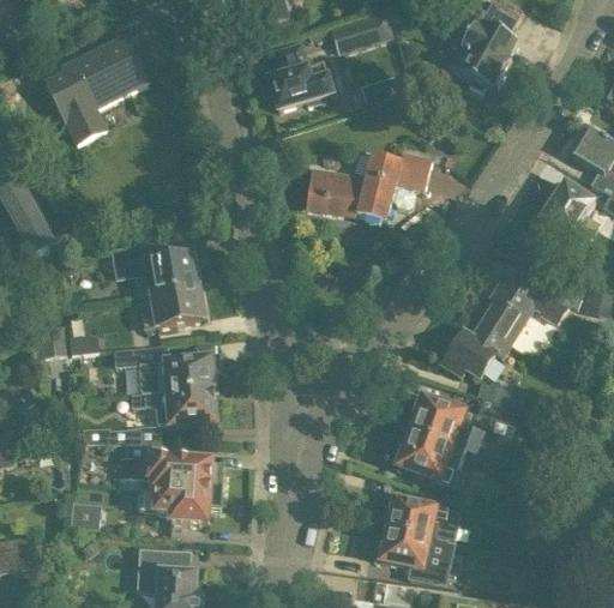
[(244,0),(254,34),(289,23),(282,0),(244,0)]
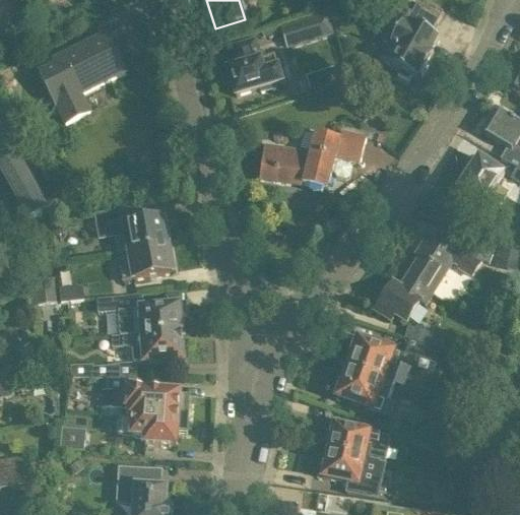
[(431,33),(441,14),(417,1),(411,11),(395,2),(385,20),(392,24),(383,40),(388,43),(380,57),(399,68),(396,73),(408,80),(411,75),(415,77),(417,75),(420,76),(434,53),(431,52),(439,38),(431,33)]
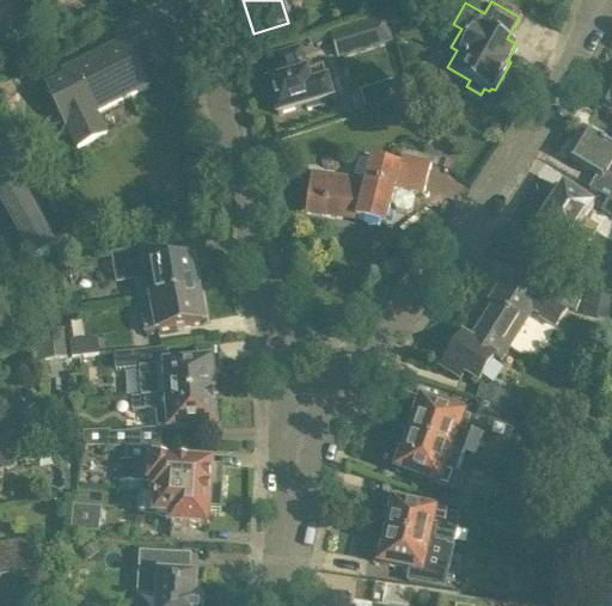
[(390,36),(384,14),(332,30),(338,51),(356,47),(353,37),(372,32),(374,41),(390,36)]
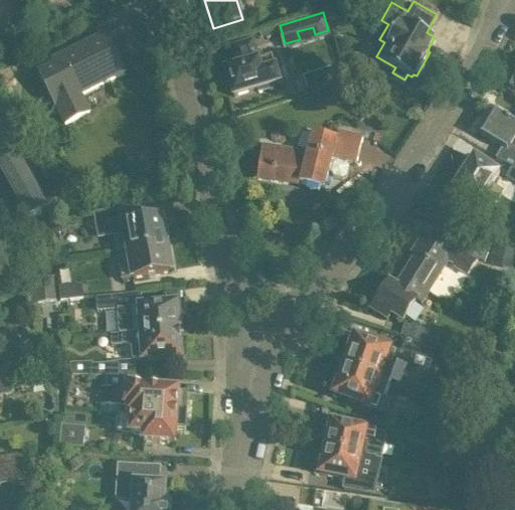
[(231,43),(236,62),(225,66),(233,94),(258,86),(259,90),(273,86),(272,81),(280,79),(272,52),(258,56),(252,37),(231,43)]
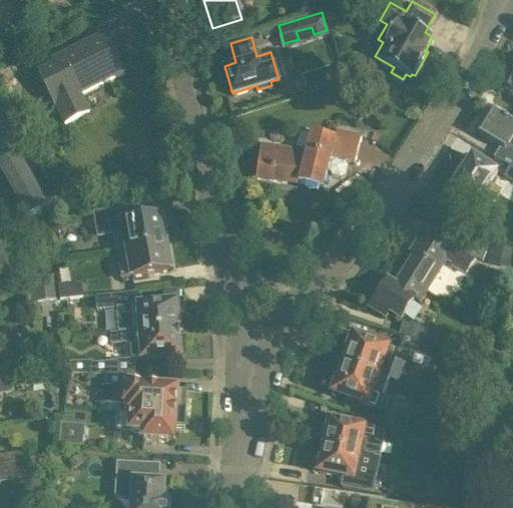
[(52,56),(55,61),(38,69),(64,120),(88,108),(79,91),(110,75),(103,62),(116,55),(109,42),(97,48),(96,46),(79,54),(74,45),(52,56)]
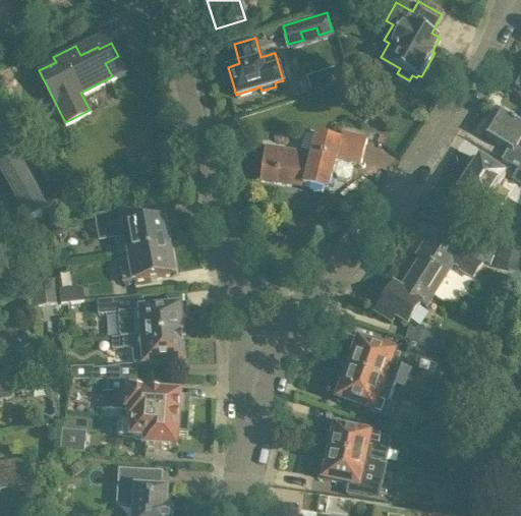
[(17,60),(0,68),(0,84),(24,72),(17,60)]
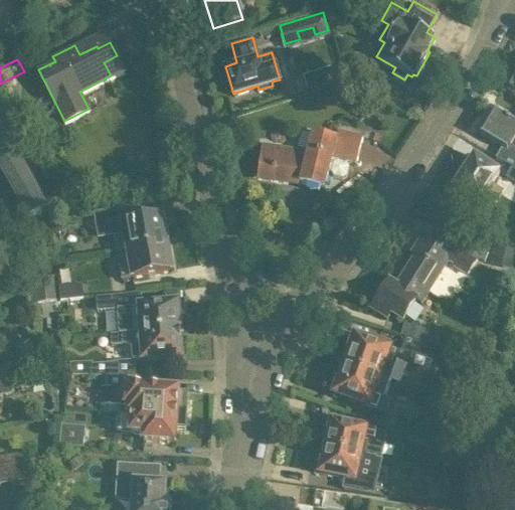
[(0,168),(27,217),(47,206),(47,205),(49,205),(46,181),(0,94),(0,168)]
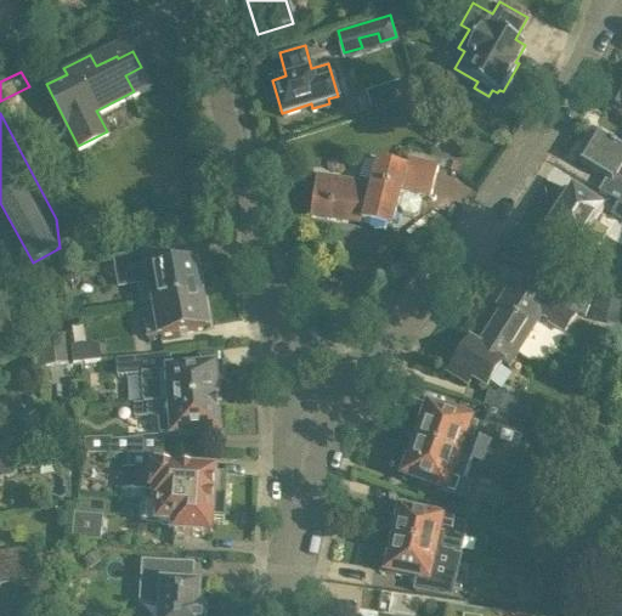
[(621,175),(615,171),(621,159),(621,145),(597,130),(580,159),(606,175),(599,187),(617,197),(621,199),(621,175)]
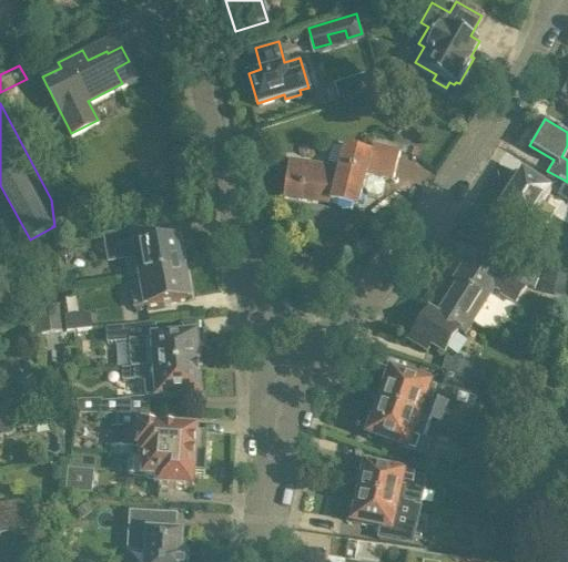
[(47,143),(33,151),(29,153),(43,180),(62,170),(47,143)]
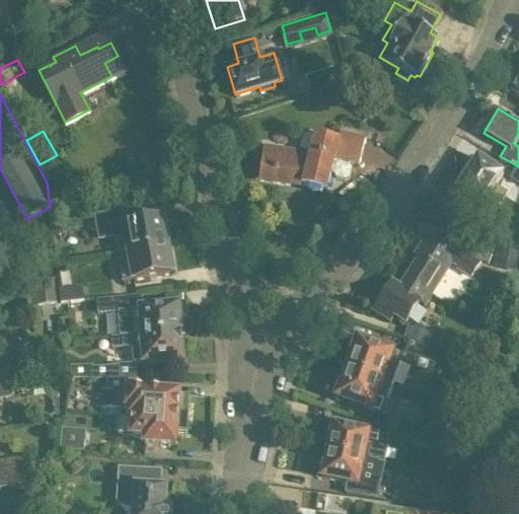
[(264,144),(258,177),(290,182),(290,177),(302,179),(302,181),(326,189),(327,187),(326,187),(330,171),(334,171),(337,174),(345,177),(349,174),(351,166),(349,162),(340,160),(341,156),(359,161),(363,145),(339,139),(340,137),(315,131),(314,132),(315,132),(310,150),(264,144)]
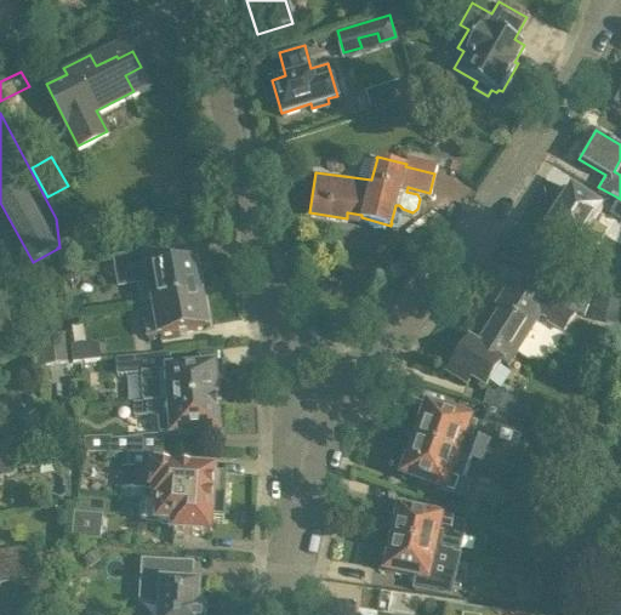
[(560,200),(540,233),(556,243),(562,234),(576,243),(577,241),(590,250),(600,233),(588,226),(602,204),(571,184),(570,187),(563,186),(557,195),(560,200)]
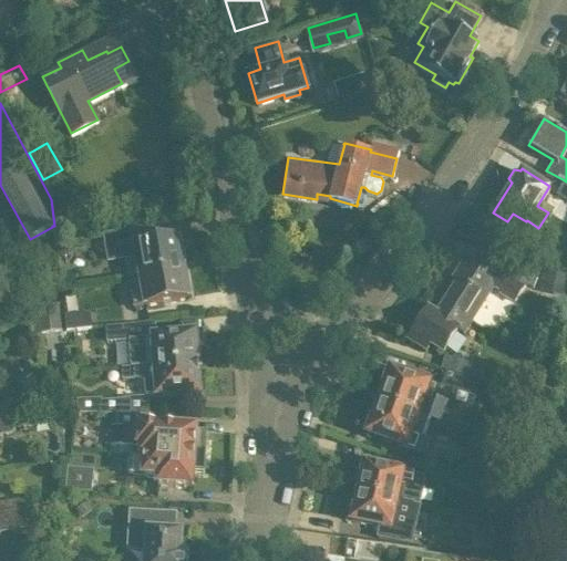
[(566,182),(563,179),(556,191),(566,197),(566,182)]
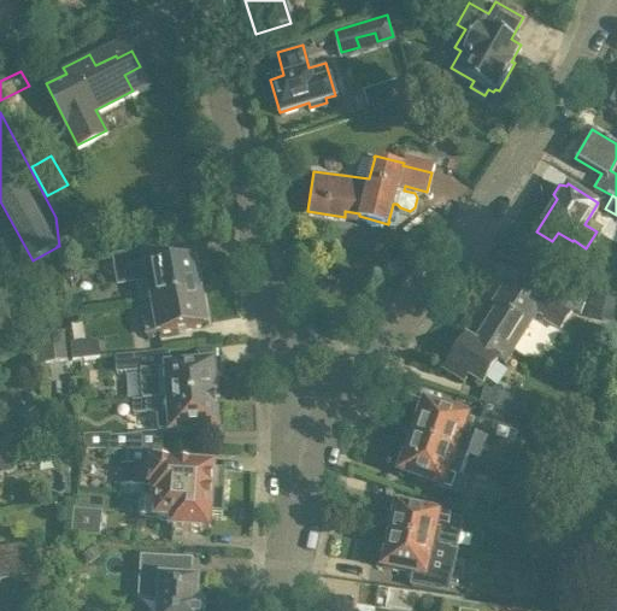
[(193,256),(148,263),(146,245),(101,252),(106,274),(134,269),(139,298),(152,295),(152,297),(199,289),(199,285),(201,282),(199,272),(197,270),(193,256)]
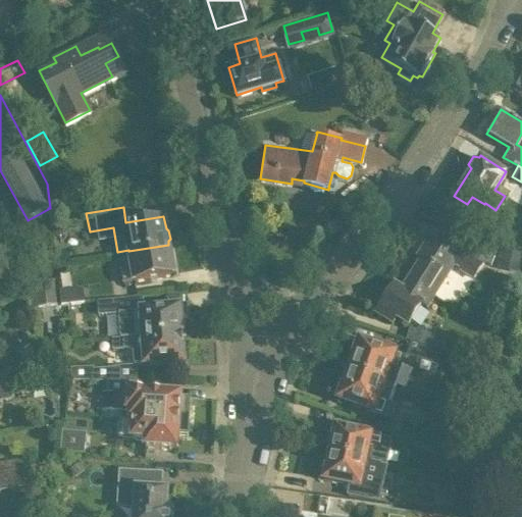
[(468,246),(493,255),(499,242),(473,233),(468,246)]
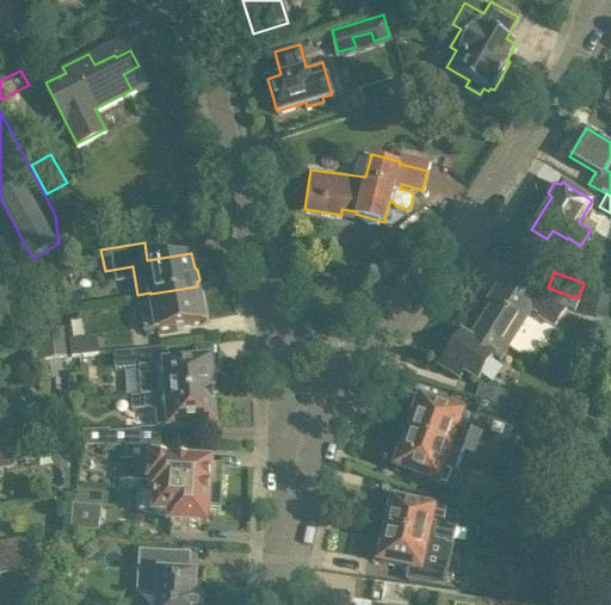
[(479,325),(507,343),(531,306),(539,310),(539,312),(554,321),(563,306),(516,276),(511,284),(499,278),(488,296),(494,300),(479,325)]
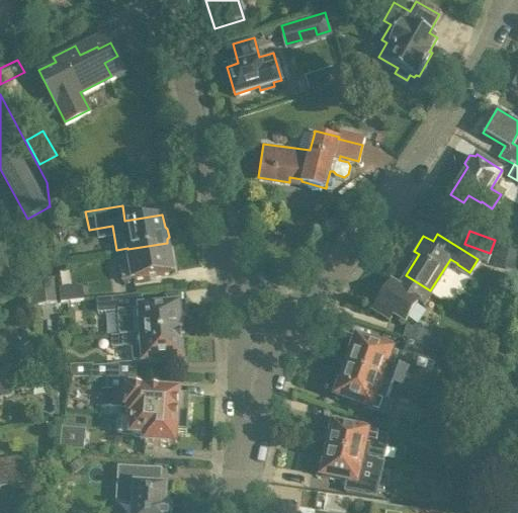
[(167,243),(127,249),(131,264),(119,266),(121,278),(133,276),(133,277),(172,270),(170,255),(172,252),(170,245),(168,243),(167,243)]
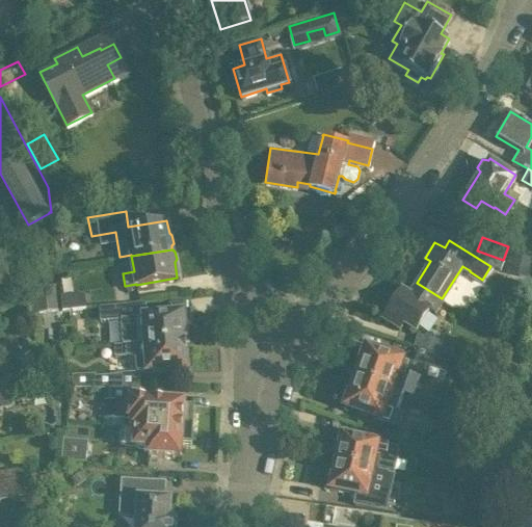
[(54,252),(44,254),(47,267),(56,266),(54,252)]
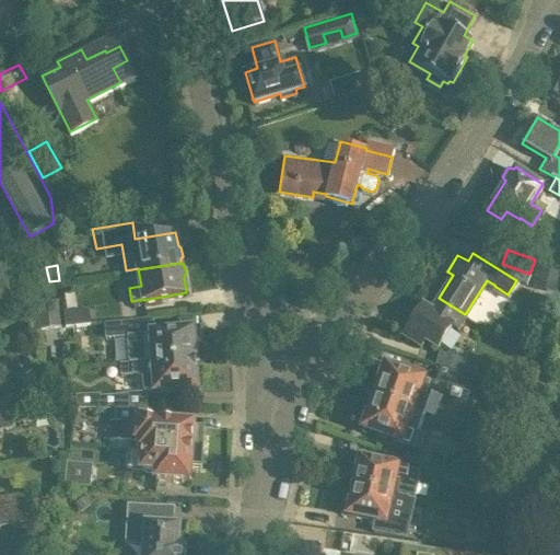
[(465,314),(439,298),(432,308),(422,302),(404,333),(420,343),(424,337),(438,346),(452,324),(457,327),(465,314)]
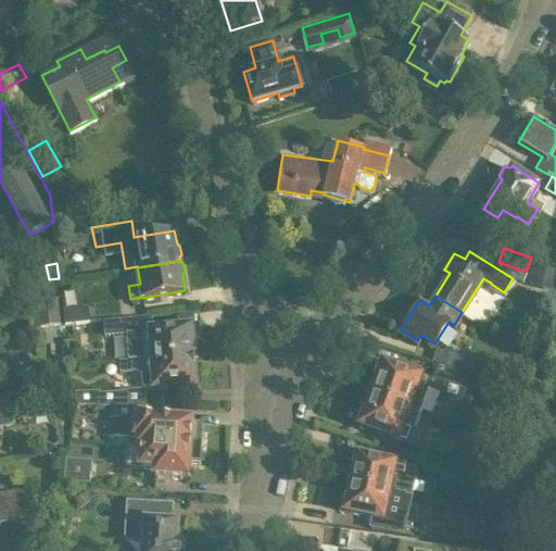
[(59,323),(55,300),(37,302),(39,325),(59,323)]
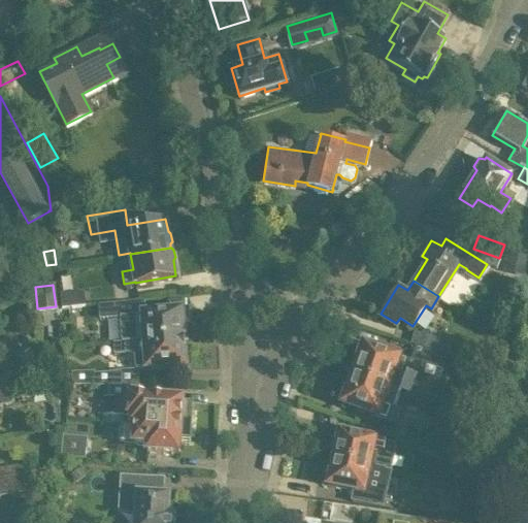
[(86,302),(85,292),(84,287),(60,289),(61,305),(86,302)]
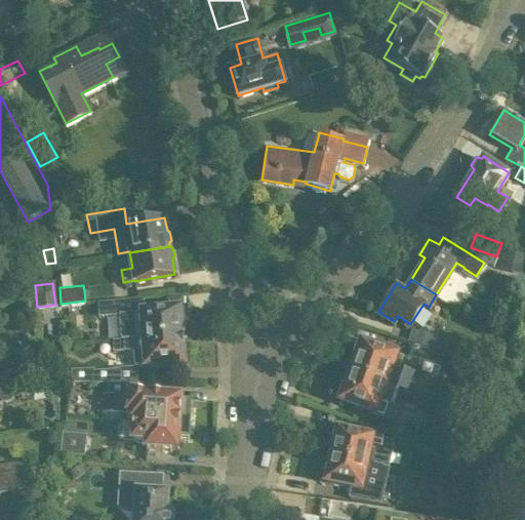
[(182,319),(180,306),(145,308),(144,294),(113,296),(114,311),(120,311),(121,335),(183,331),(185,328),(185,321),(182,319)]
